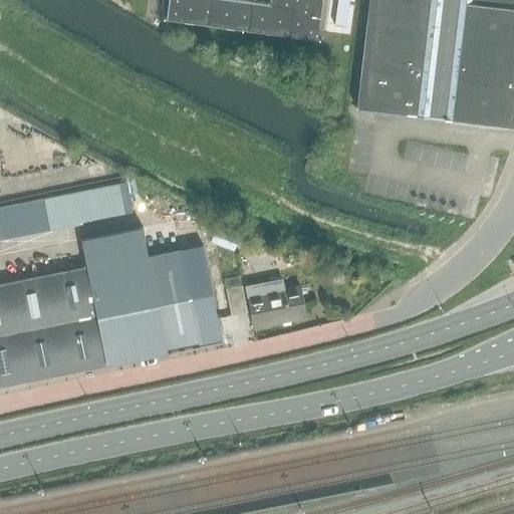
[(162,0),(161,7),(167,8),(166,17),(167,18),(167,16),(315,37),(315,38),(316,39),(321,0),(162,0)]
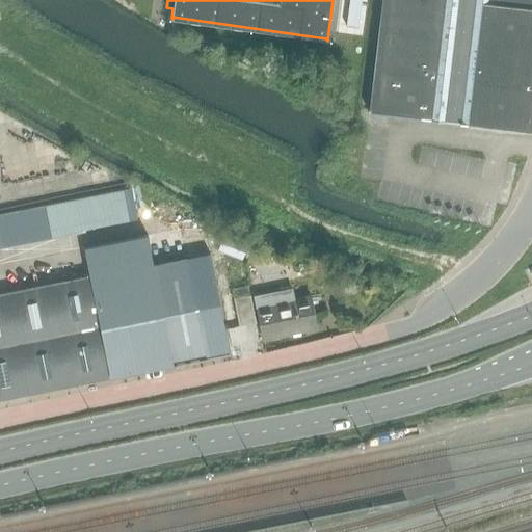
[(531,0),(390,0),(377,111),(369,110),(368,111),(531,130),(531,129),(527,129),(531,83),(531,0)]
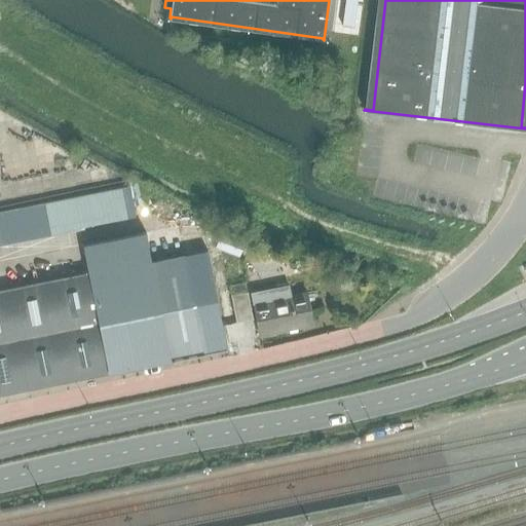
[(136,217),(129,186),(0,211),(0,254),(57,242),(54,233),(136,217)]
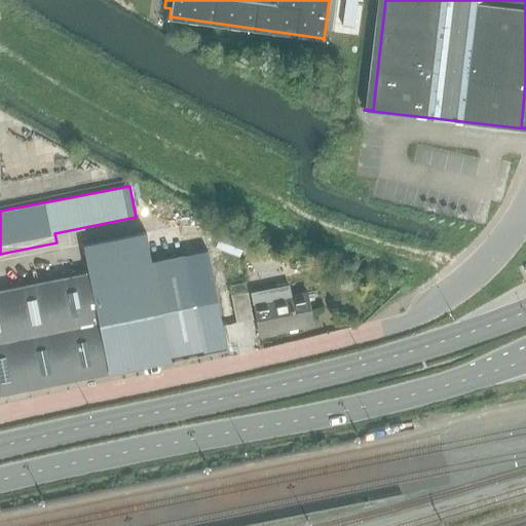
[(0,396),(173,361),(226,350),(207,252),(183,256),(177,227),(83,246),(88,272),(0,290),(0,396)]
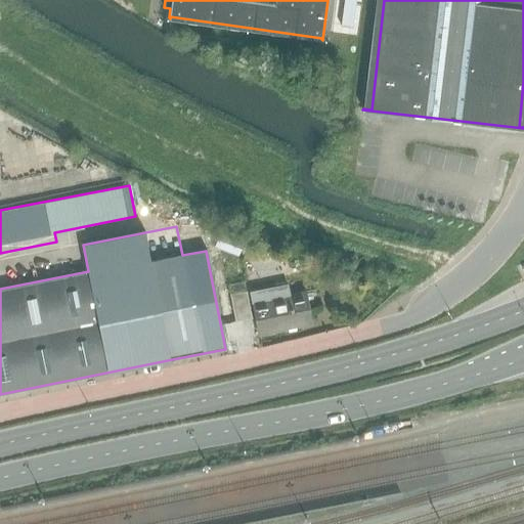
[(245,239),(220,230),(213,248),(237,257),(245,239)]
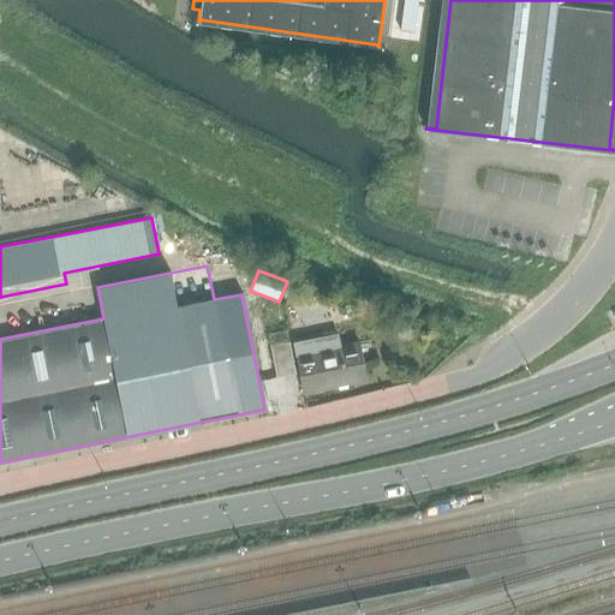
[(358,344),(341,347),(338,333),(293,341),(296,356),(303,392),(365,380),(358,344)]
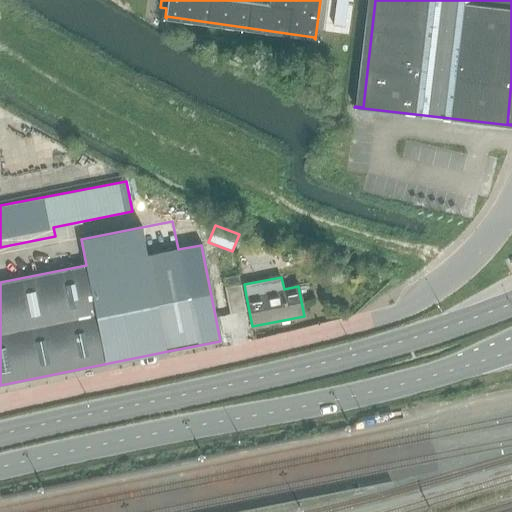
[(241,284),(225,287),(230,315),(246,312),(241,284)]
